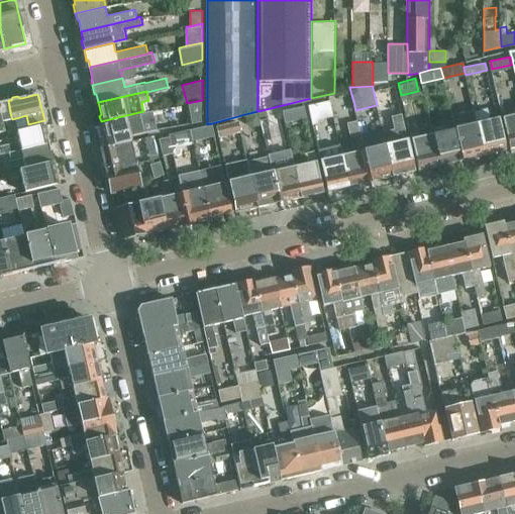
[(0,129),(9,128),(10,132),(17,131),(19,130),(16,118),(12,119),(10,113),(8,100),(0,102),(0,129)]
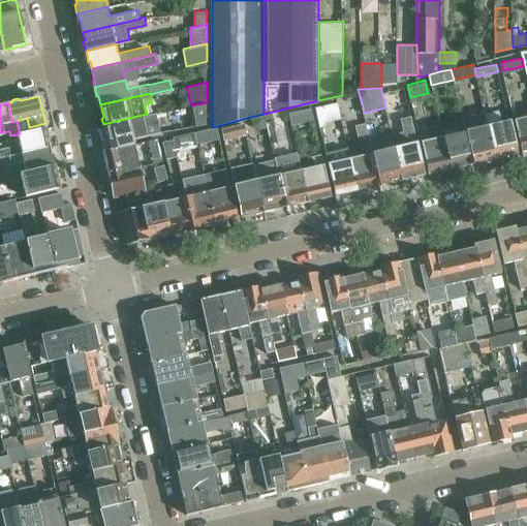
[(188,106),(188,111),(189,113),(192,112),(194,124),(207,122),(207,102),(191,105),(188,106)]
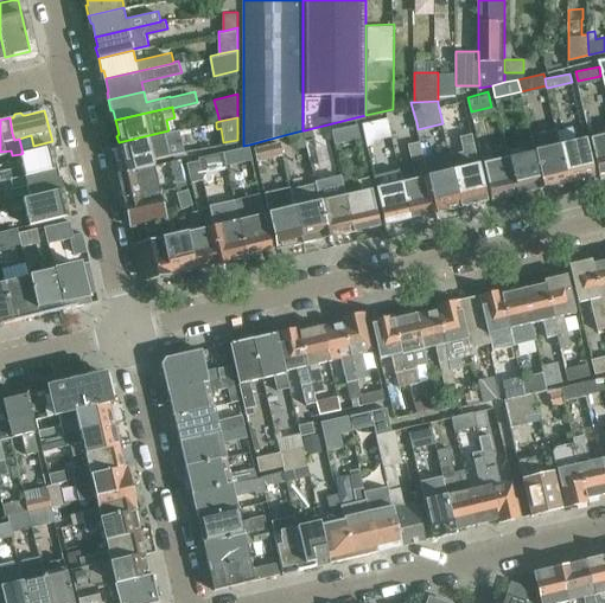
[(362,122),(367,141),(375,139),(370,120),(362,122)]
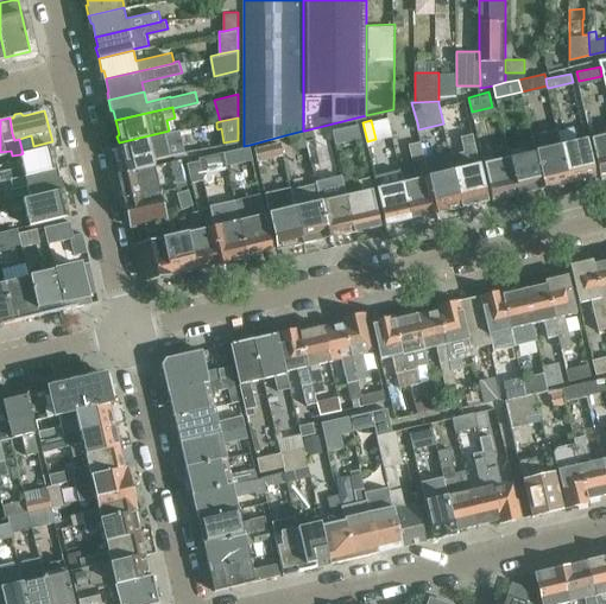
[(332,128),(335,144),(338,144),(336,142),(359,137),(355,124),(332,128)]
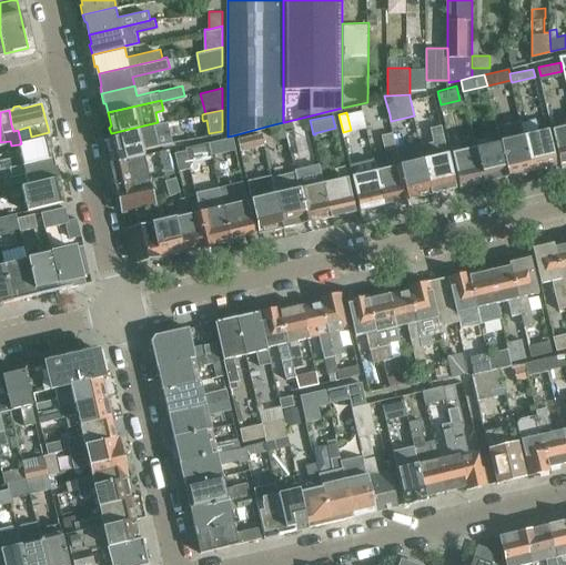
[(532,169),(556,164),(547,129),(539,131),(537,117),(521,121),(524,134),(532,169)]
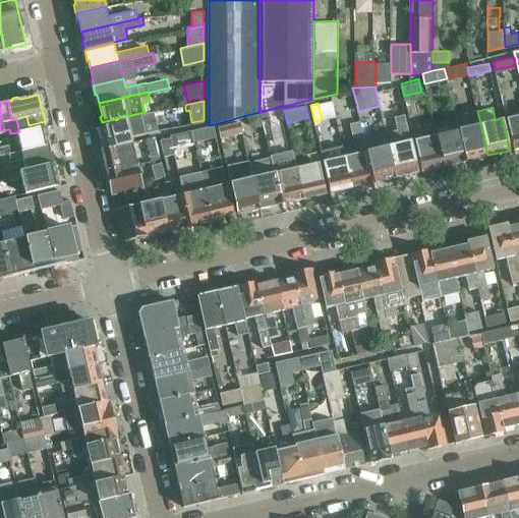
[(265,128),(287,123),(284,110),(262,116),(264,124),(265,128)]
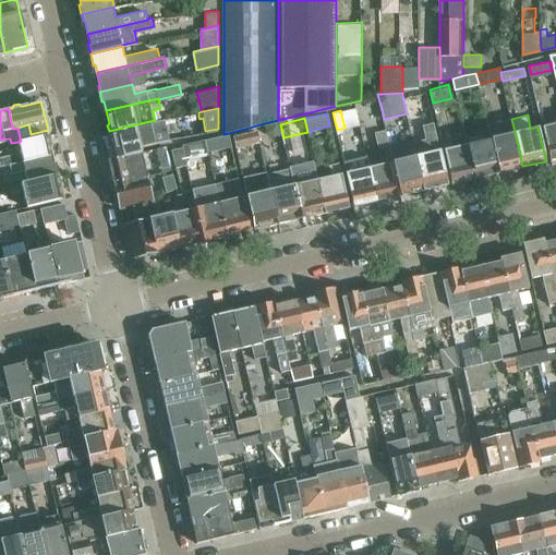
[(522,166),(515,132),(511,119),(487,124),(488,130),(498,169),(510,167),(511,169),(522,166)]
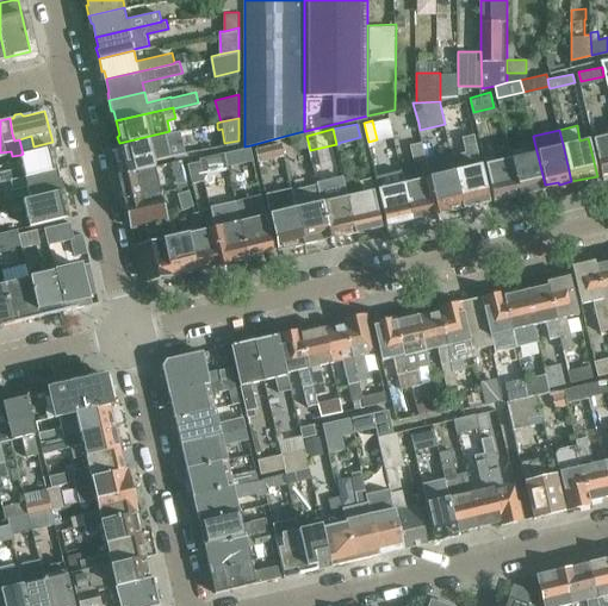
[(169,131),(119,143),(123,160),(125,158),(126,166),(186,151),(182,138),(172,142),(169,131)]
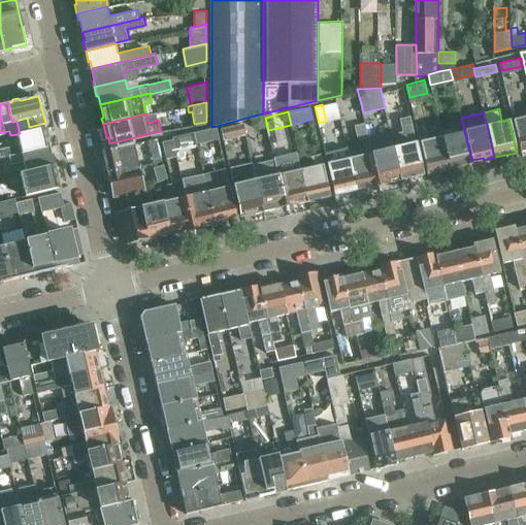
[(251,117),(253,124),(260,128),(267,126),(265,118),(264,113),(263,113),(251,117)]
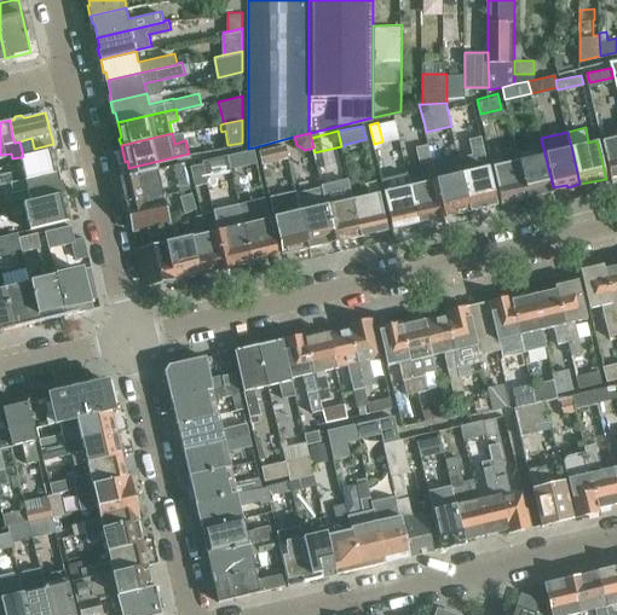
[(462,172),(471,210),(496,204),(488,166),(480,134),(471,137),(474,152),(459,156),(462,172)]
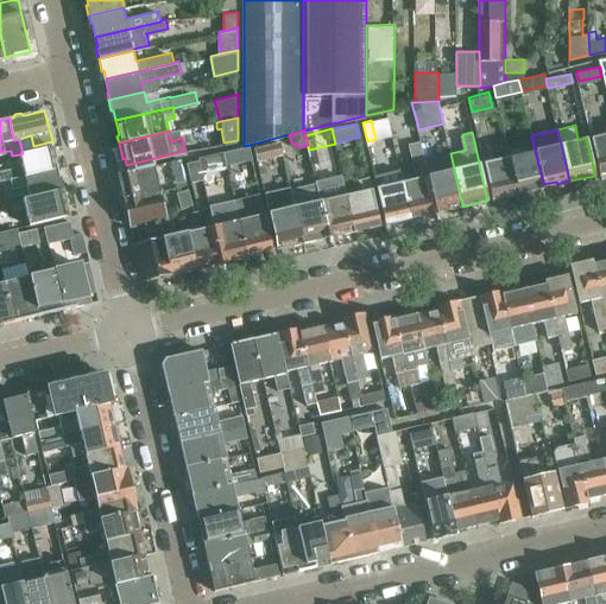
[(605,134),(591,138),(599,171),(605,169),(605,134)]
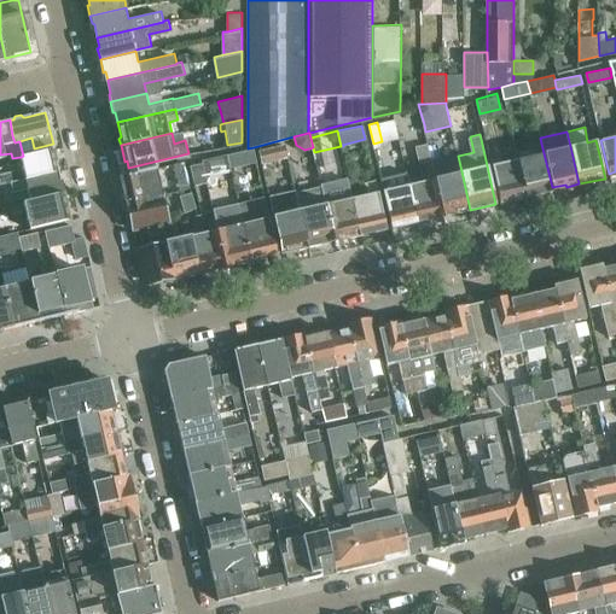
[(410,183),(418,222),(430,218),(429,216),(443,212),(430,159),(426,142),(416,146),(419,163),(426,161),(429,169),(420,170),(423,181),(410,183)]
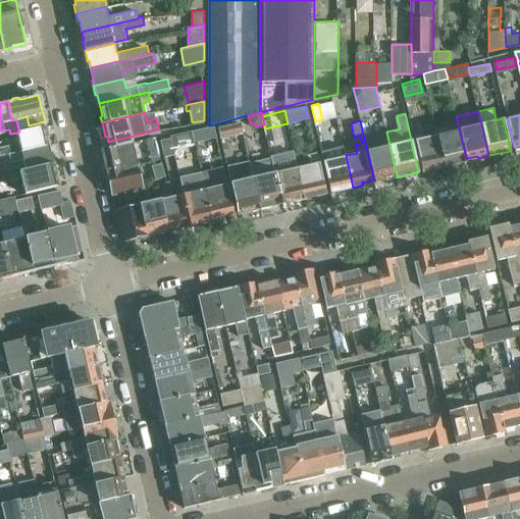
[(435,126),(437,134),(445,165),(467,161),(466,158),(457,121),(435,126)]
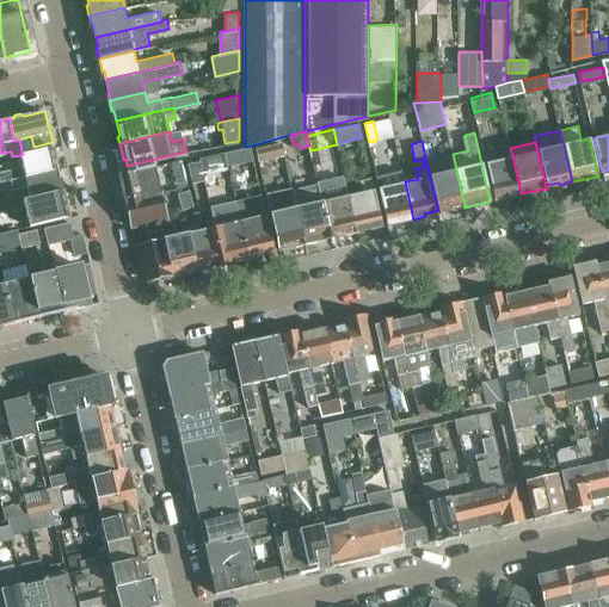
[(254,149),(258,162),(284,156),(281,143),(254,149)]
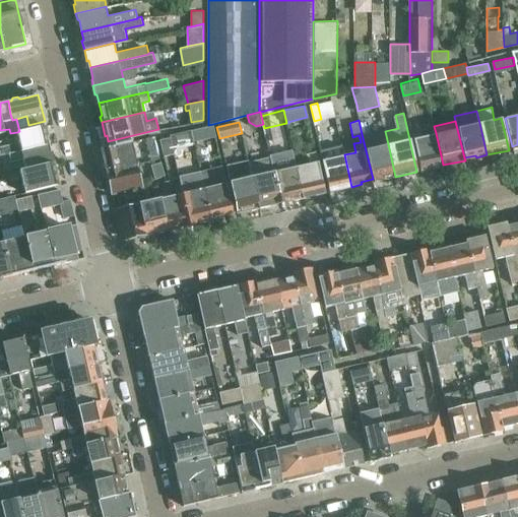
[(213,124),(208,125),(192,129),(194,140),(215,135),(213,124)]
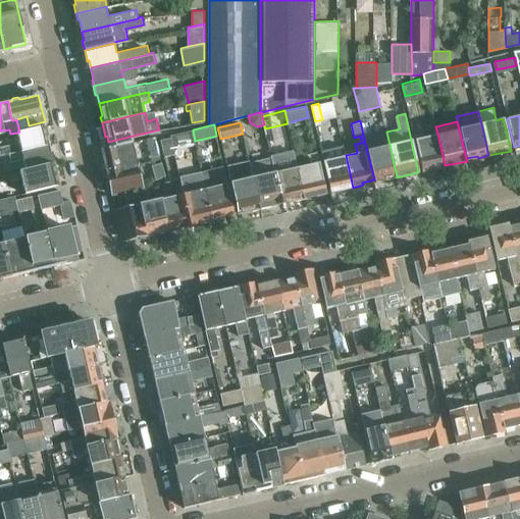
[(0,154),(8,153),(50,143),(46,125),(19,132),(17,133),(19,141),(0,145),(0,154)]
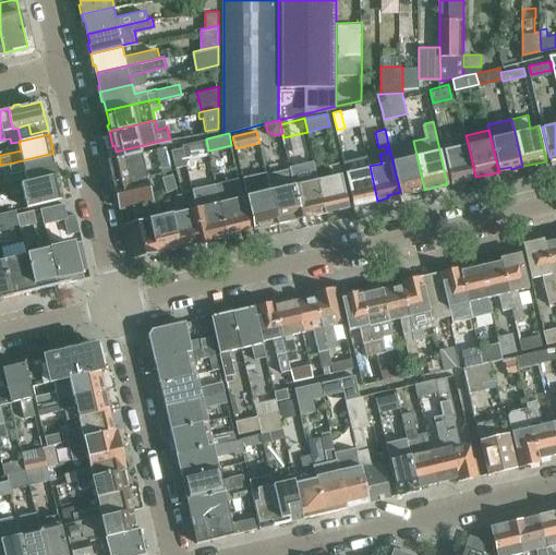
[(451,137),(442,140),(451,180),(463,178),(467,179),(475,177),(468,143),(454,146),(451,137)]
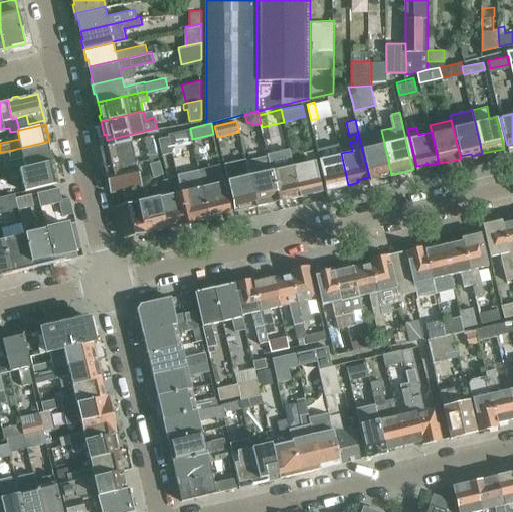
[(169,132),(170,134),(172,146),(193,142),(192,139),(190,128),(169,132)]
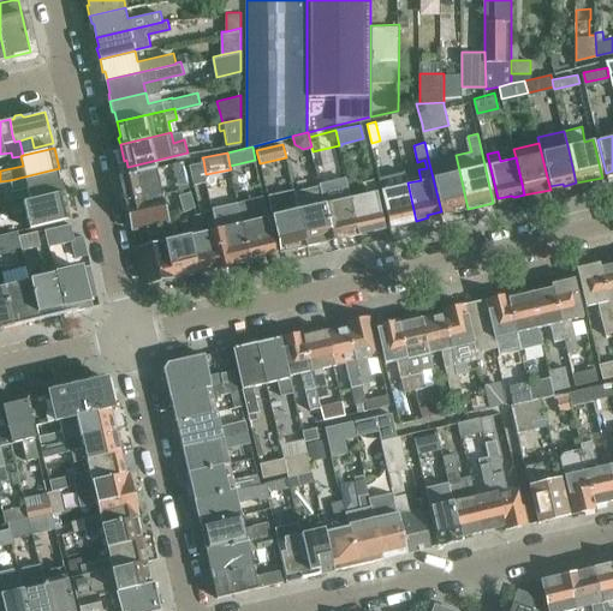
[(188,159),(177,161),(183,189),(194,186),(188,159)]
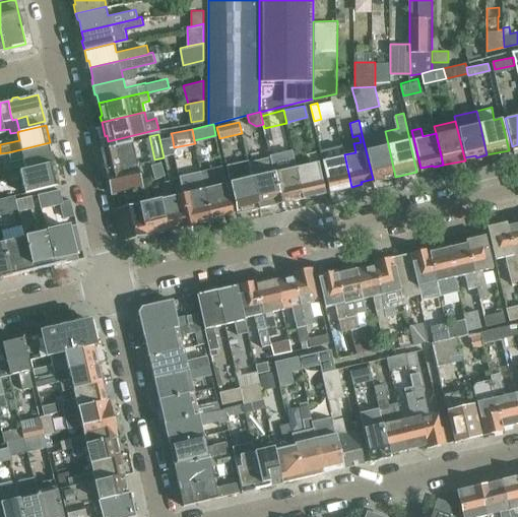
[(362,134),(373,179),(384,177),(386,179),(395,177),(388,144),(377,147),(375,135),(365,137),(364,134),(362,134)]
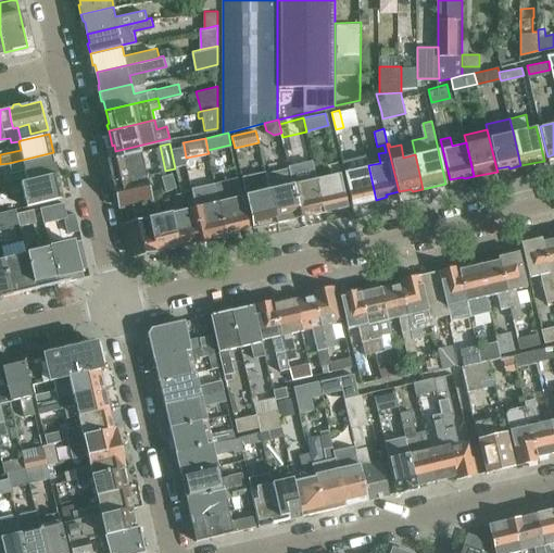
[(187,162),(186,158),(184,145),(173,148),(177,164),(187,162)]
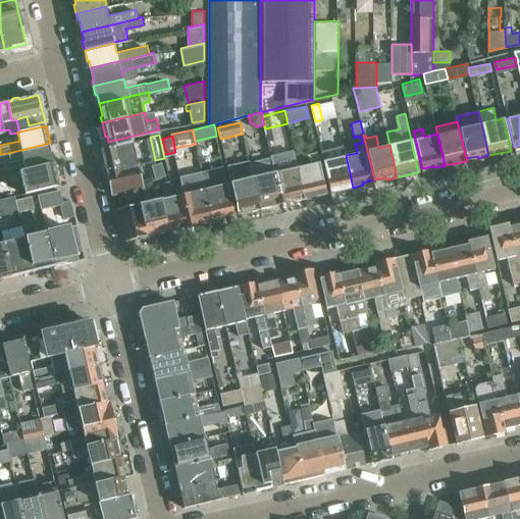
[(133,142),(103,148),(104,150),(102,151),(104,161),(106,160),(108,169),(138,163),(133,142)]
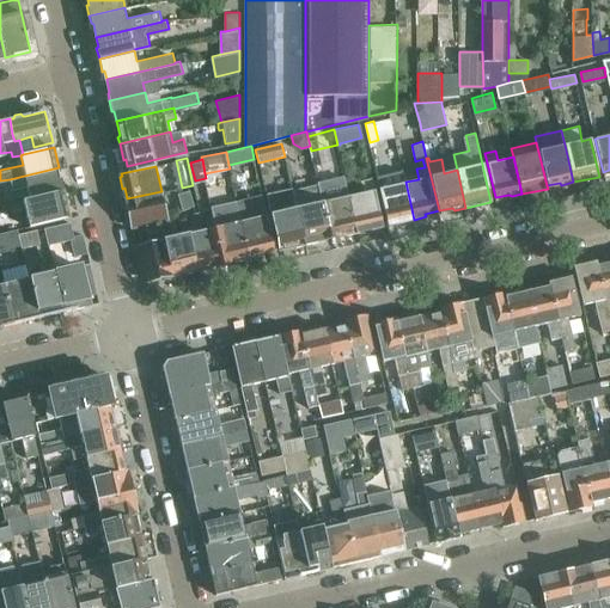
[(28,185),(30,198),(63,190),(59,167),(10,179),(13,189),(28,185)]
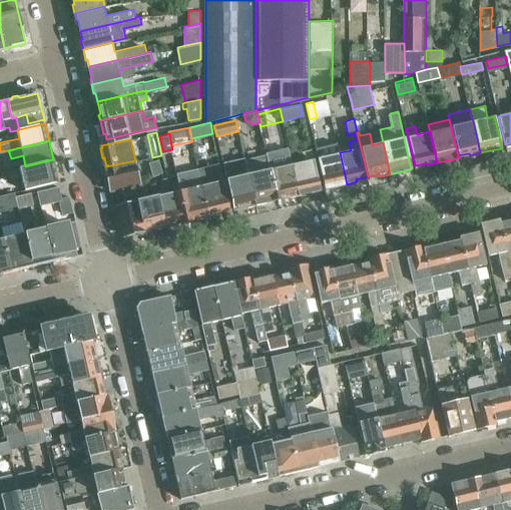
[(271,169),(277,197),(293,194),(295,196),(300,195),(293,163),(281,166),(275,140),(265,142),(271,169)]
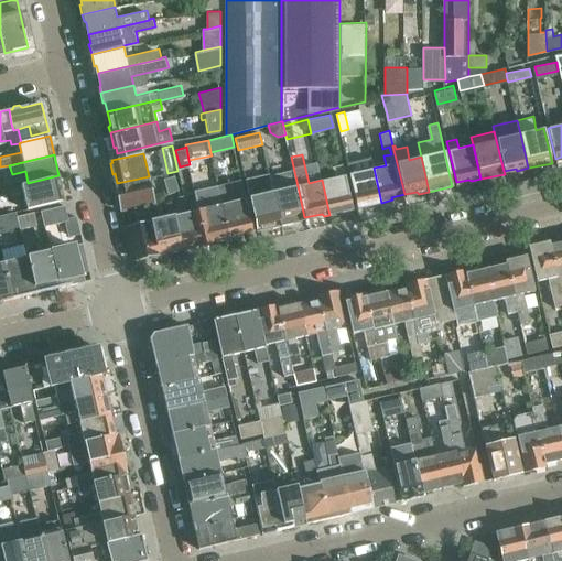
[(347,161),(357,205),(357,208),(381,203),(374,168),(361,171),(358,159),(347,161)]
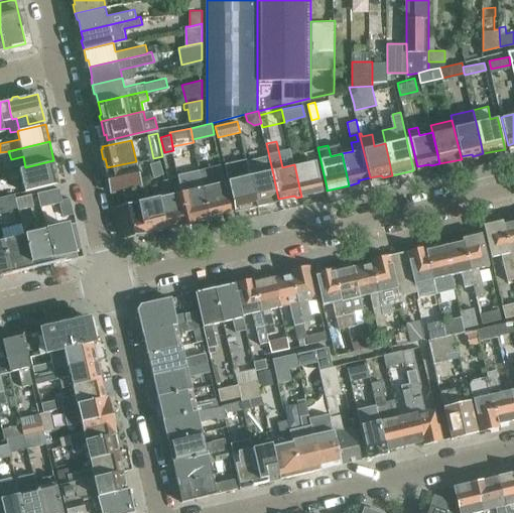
[(306,161),(294,164),(301,197),(313,194),(313,190),(322,188),(322,191),(323,191),(312,149),(304,151),(306,161)]
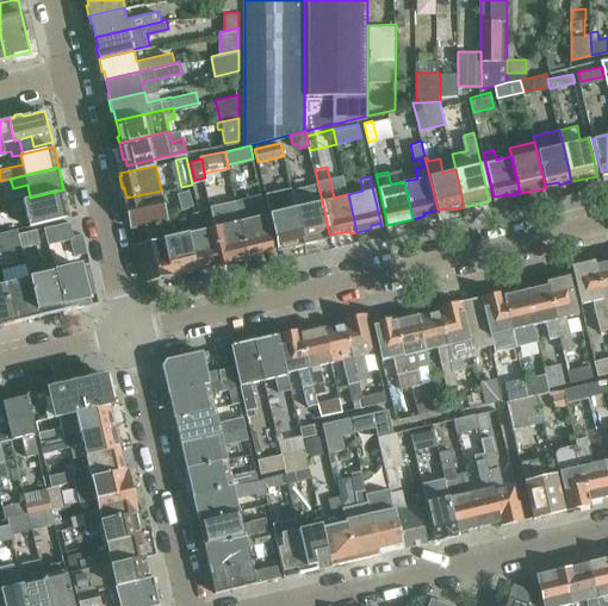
[(196,202),(192,187),(180,191),(184,207),(196,202)]
